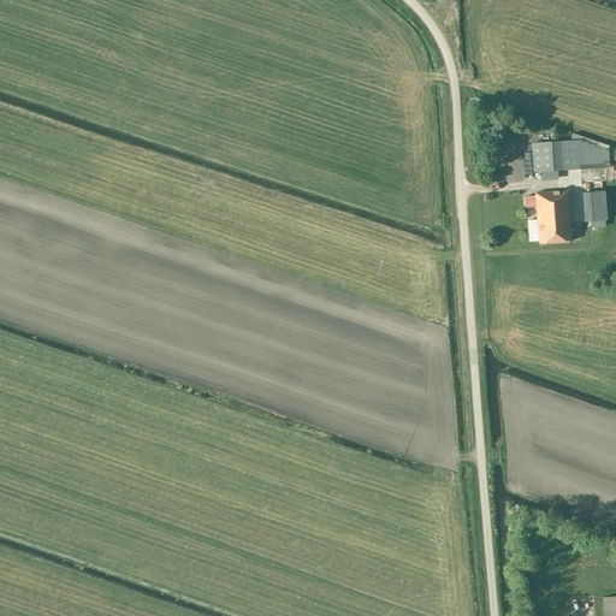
[(531,143),(533,171),(576,169),(575,140),(531,143)]
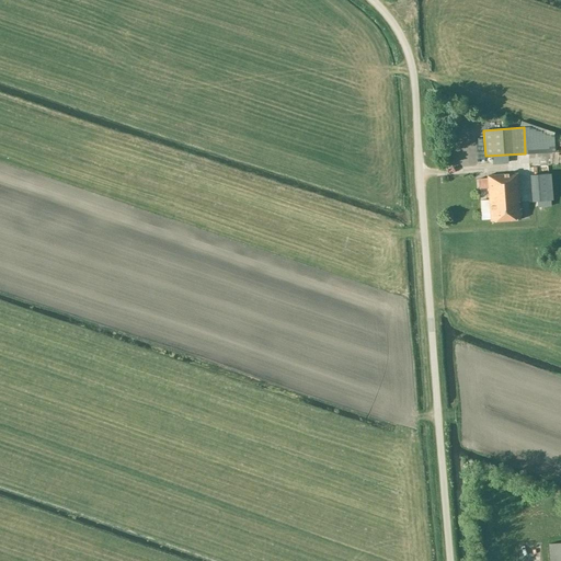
[(553,136),(524,127),(525,153),(554,151),(553,136)]
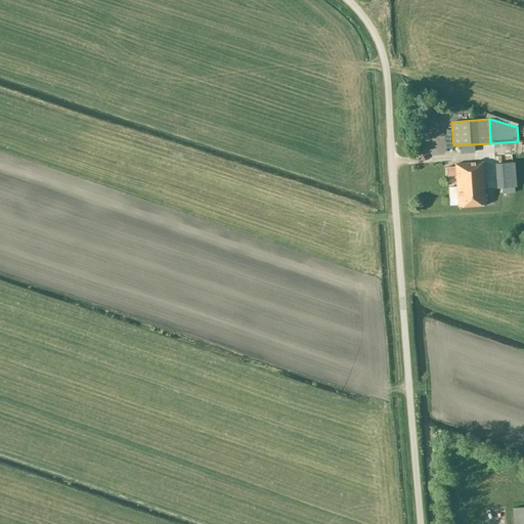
[(446,167),(447,176),(455,176),(457,207),(486,205),(483,162),(454,164),(454,167),(446,167)]
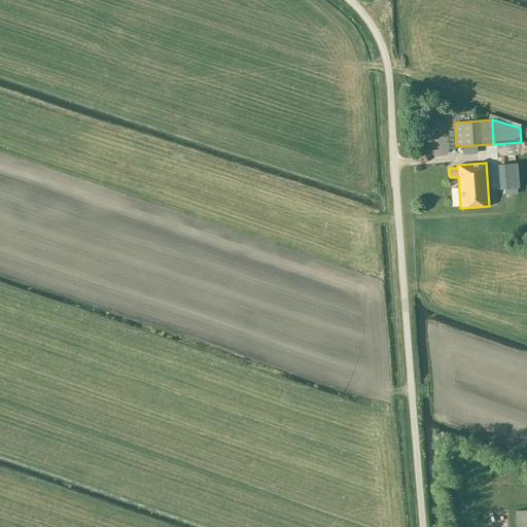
[(518,187),(516,163),(498,165),(500,189),(518,187)]
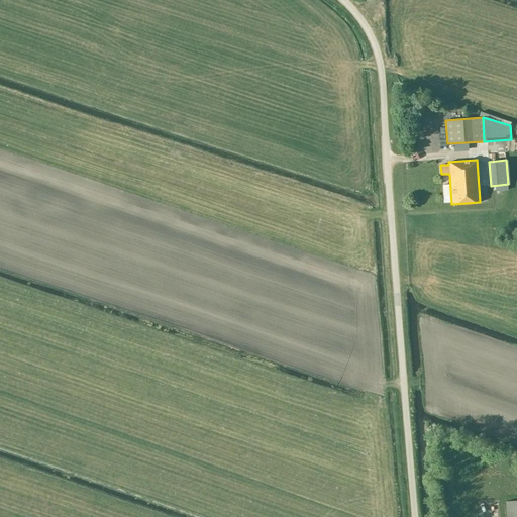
[(516,516),(516,500),(506,501),(507,516),(516,516)]
